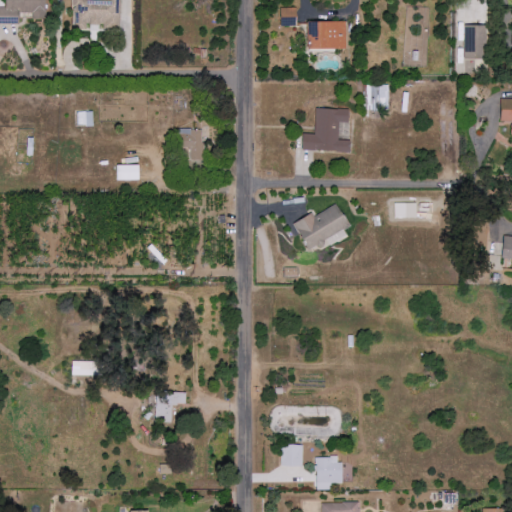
[(44,0),(0,0),(0,25),(0,24),(19,24),(19,12),(31,12),(31,20),(44,20),(44,0)]
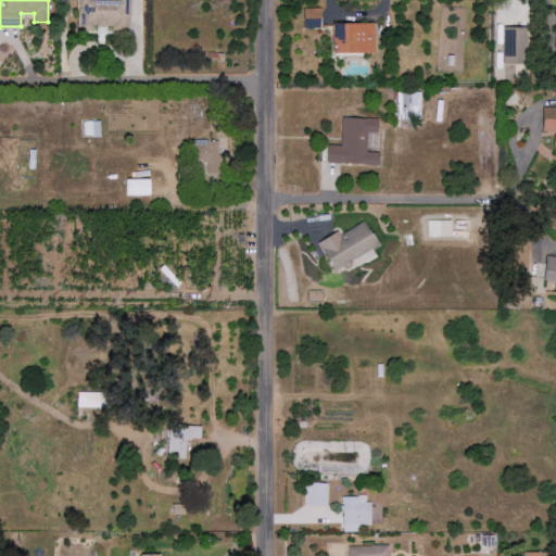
[(503,65),(526,66),(527,29),(504,28),(503,65)]
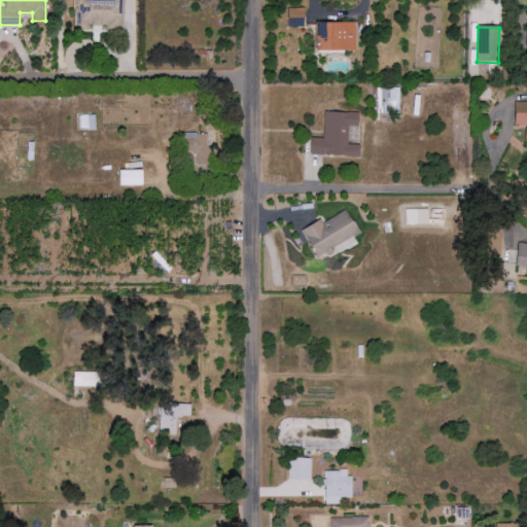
[(526,103),(516,103),(516,125),(526,125),(526,103)]
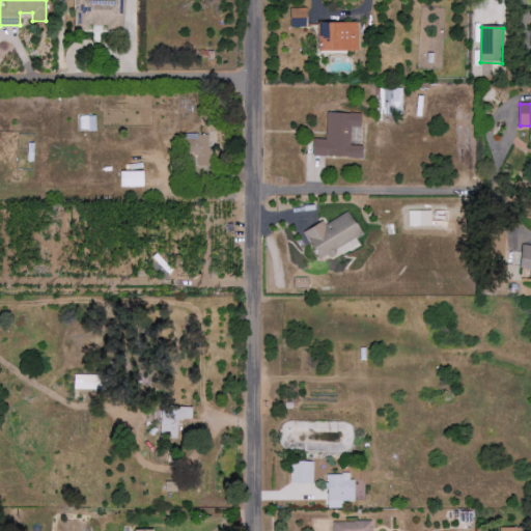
[(351,145),(352,127),(362,127),(362,114),(328,113),(327,139),(313,139),(313,156),(363,158),(363,145),(351,145)]
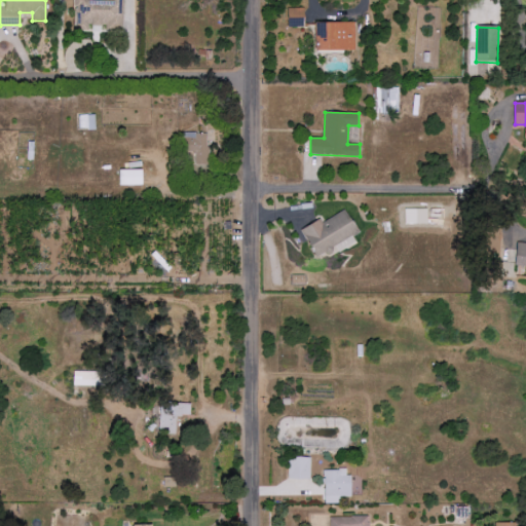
[(322,222),(321,220),(303,228),(315,256),(360,235),(347,210),(322,222)]
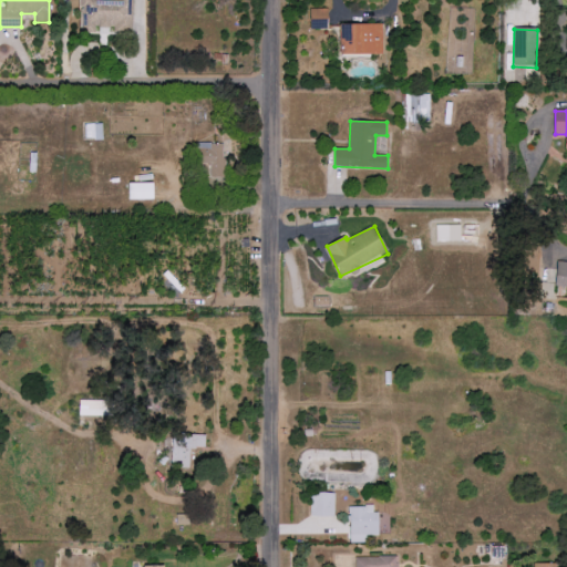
[(556,286),(566,286),(566,261),(558,261),(556,286)]
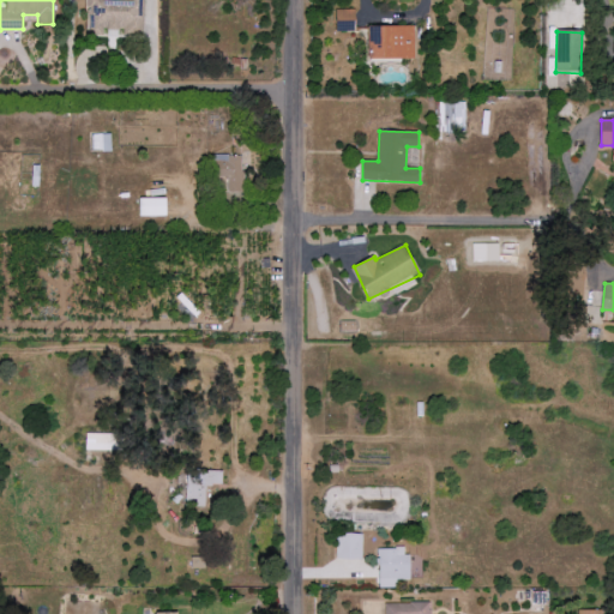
[(431,613),(432,603),(386,603),(386,613),(431,613)]
